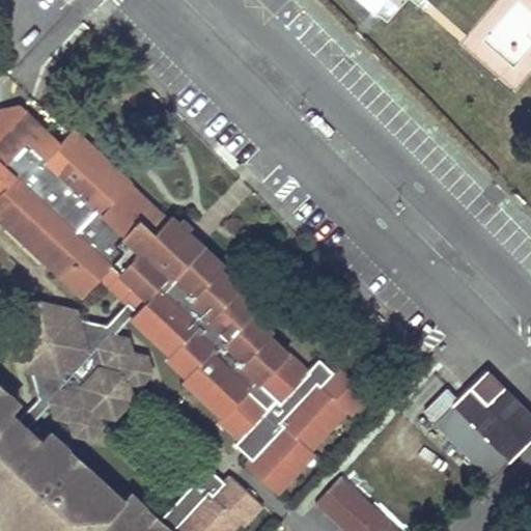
[(356,0),(370,12),(372,14),(384,0),(356,0)]
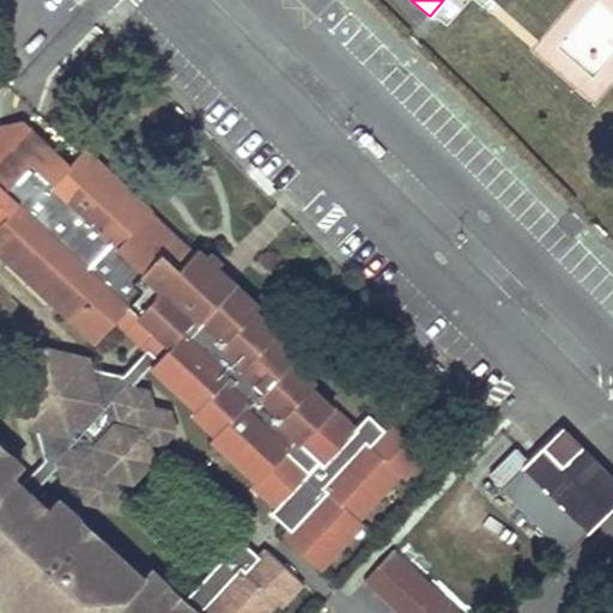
[(0,131),(0,256),(95,346),(117,321),(147,351),(123,377),(89,370),(89,362),(46,351),(14,384),(26,426),(35,428),(44,461),(22,486),(11,475),(22,465),(7,451),(1,456),(0,454),(0,588),(4,592),(0,595),(18,612),(97,612),(105,606),(113,612),(111,612),(151,612),(162,602),(140,582),(145,577),(98,534),(65,569),(53,557),(91,516),(82,507),(85,503),(71,489),(61,501),(44,485),(72,455),(79,469),(95,477),(98,493),(110,507),(123,493),(120,478),(140,479),(161,457),(158,437),(174,437),(187,424),(173,411),(156,408),(149,393),(134,387),(152,368),(198,410),(194,414),(217,436),(213,439),(259,483),(254,487),(277,510),(310,474),(287,453),(297,442),(323,468),(341,449),(349,441),(357,434),(311,390),(316,386),(293,364),(297,360),(274,339),(279,335),(256,314),(260,310),(218,271),(206,259),(198,252),(194,256),(150,216),(153,212),(87,150),(72,167),(25,122),(8,122),(0,131)]
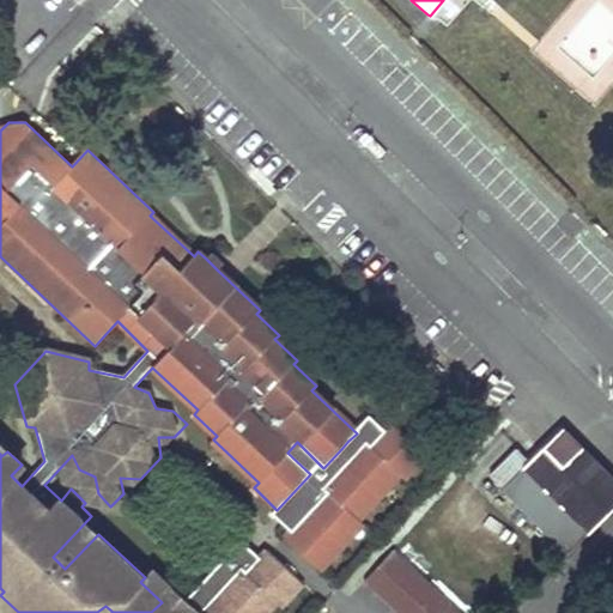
[(211,254),(206,259),(218,271),(223,266),(217,260),(211,254)]
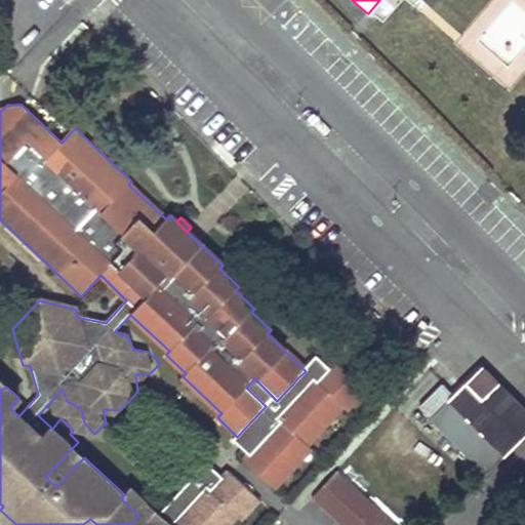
[(366,392),(336,363),(330,369),(321,379),(317,384),(314,380),(309,387),(303,393),(292,404),(283,413),(279,417),(282,420),(278,425),(268,435),(256,447),(248,456),(243,460),(274,489),(313,448),(309,445),(342,408),(347,412),(366,392)]
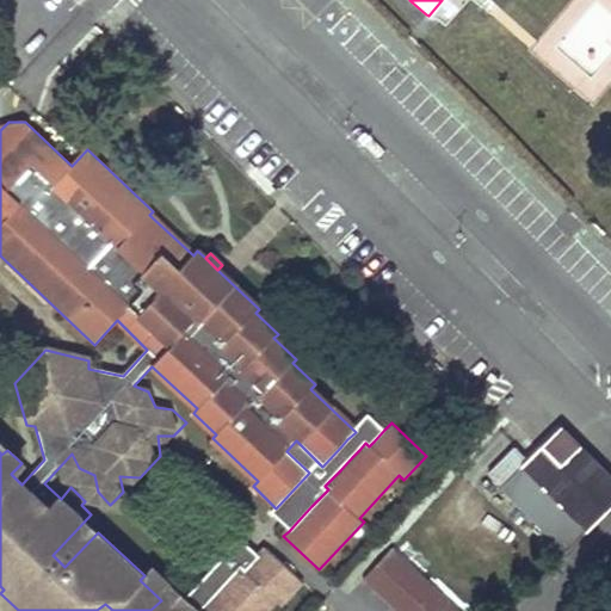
[(374,442),(384,430),(378,425),(368,437),(374,442)]
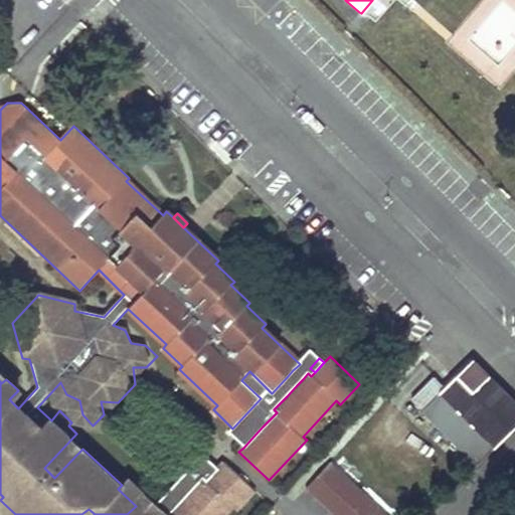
[(514,403),(473,361),(459,374),(446,387),(444,389),(433,378),(412,400),(422,409),(478,466),(514,430),(514,403)]
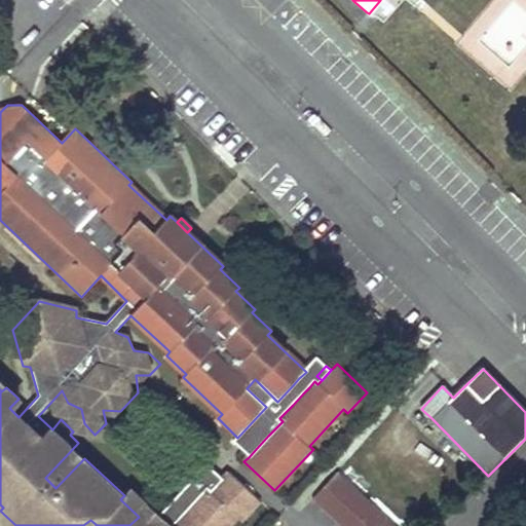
[(299,378),(293,385),(303,393),(309,387),(299,378)]
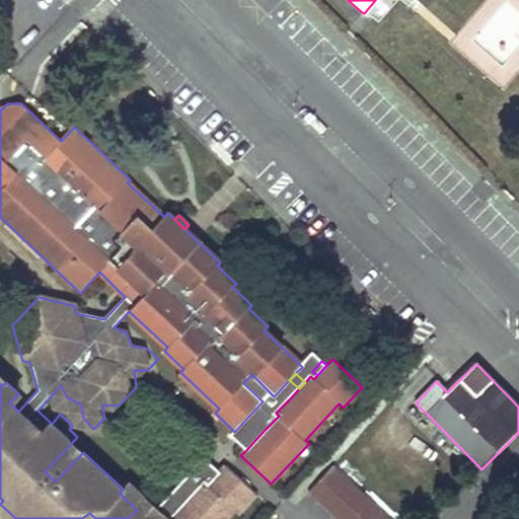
[(280,409),(289,399),(283,394),(275,403),(280,409)]
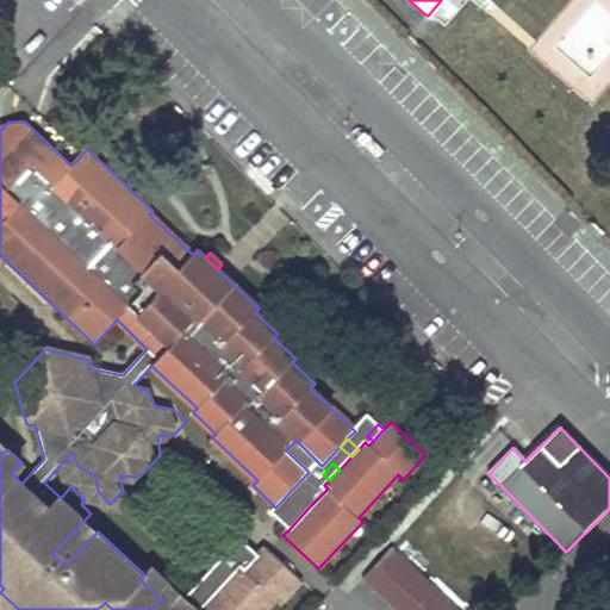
[(311,505),(323,493),(317,489),(306,500),(311,505)]
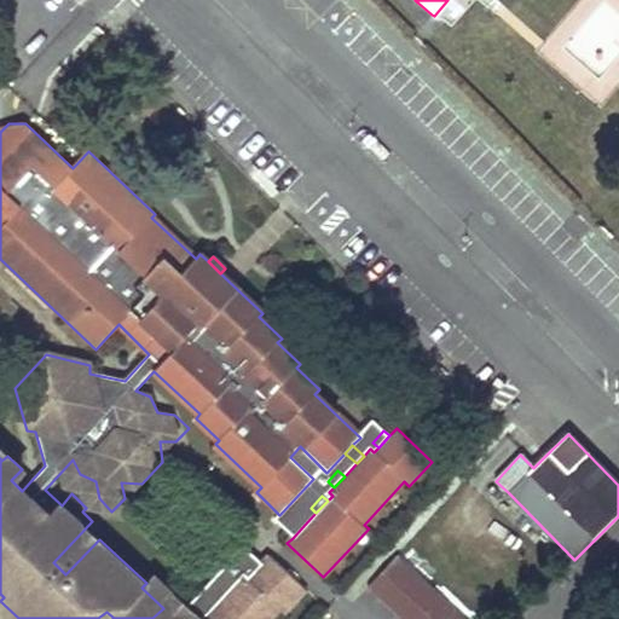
[(86,508),(82,512),(92,521),(96,516),(86,508)]
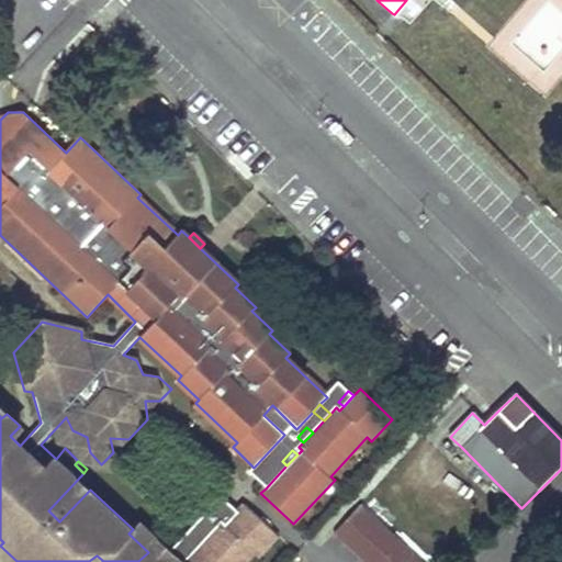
[(266,489),(274,479),(270,474),(261,484),(266,489)]
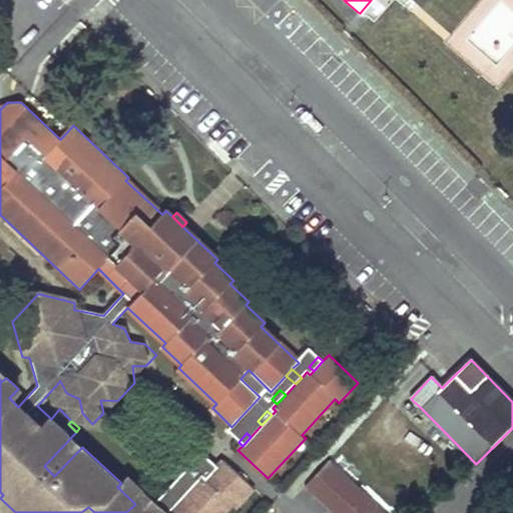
[(224,512),(232,505),(236,508),(253,490),(224,462),(218,469),(210,478),(206,481),(203,478),(198,484),(189,494),(180,503),(173,511),(170,512),(224,512)]
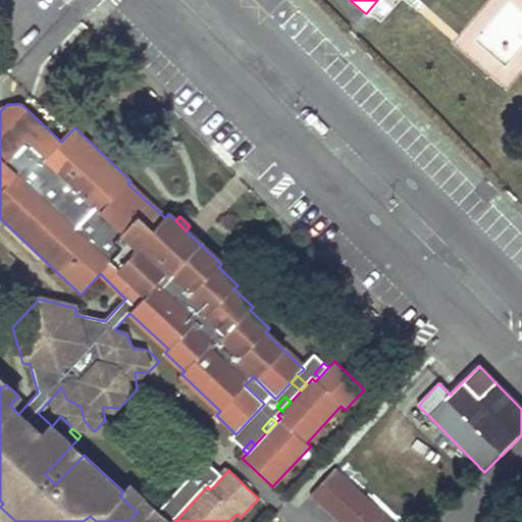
[(389,521),(335,470),(313,494),(322,504),(331,513),(342,521),(389,521)]
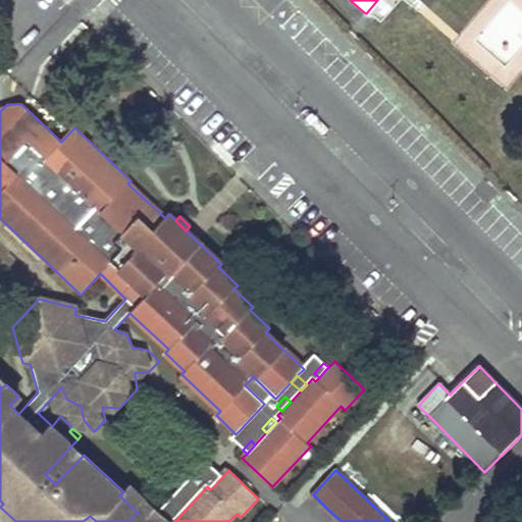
[(214,486),(222,477),(217,472),(209,481),(214,486)]
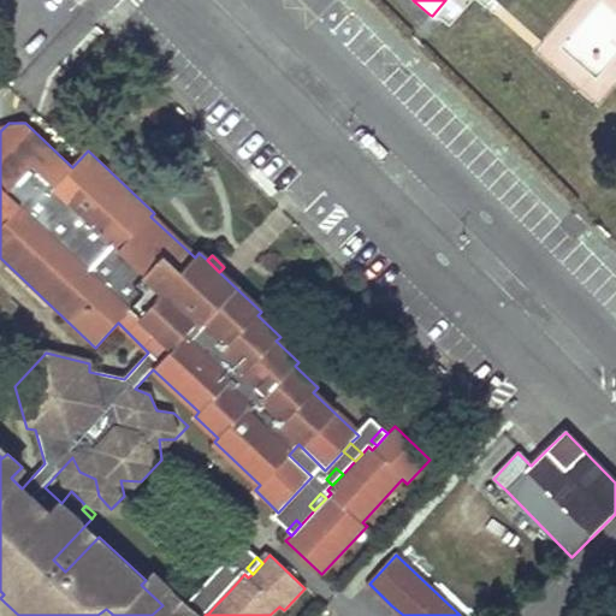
[(227,593),(238,581),(231,575),(220,587),(227,593)]
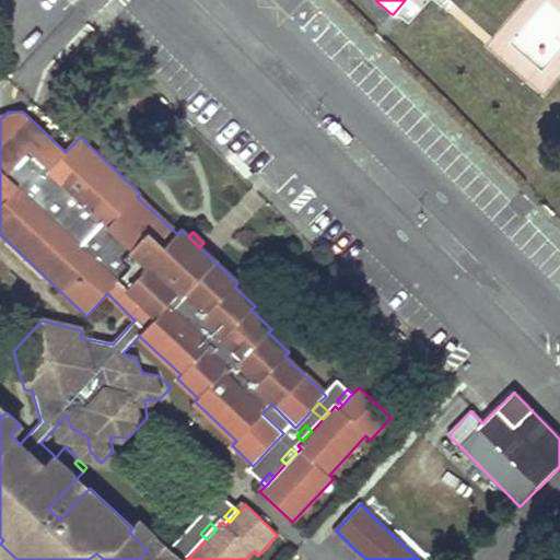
[(189,558),(197,549),(190,544),(183,552),(189,558)]
